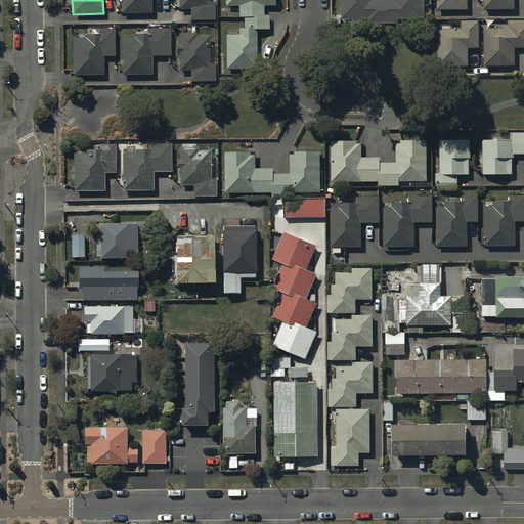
[(120,0),(121,13),(153,13),(151,0),(120,0)]
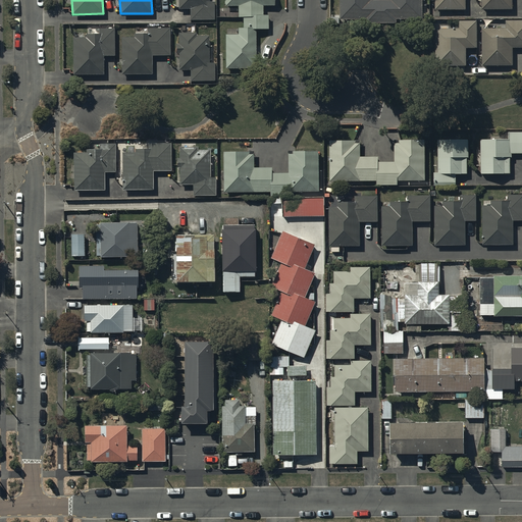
[(178,0),(178,8),(191,8),(191,18),(214,18),(214,1),(209,1),(209,0),(178,0)]
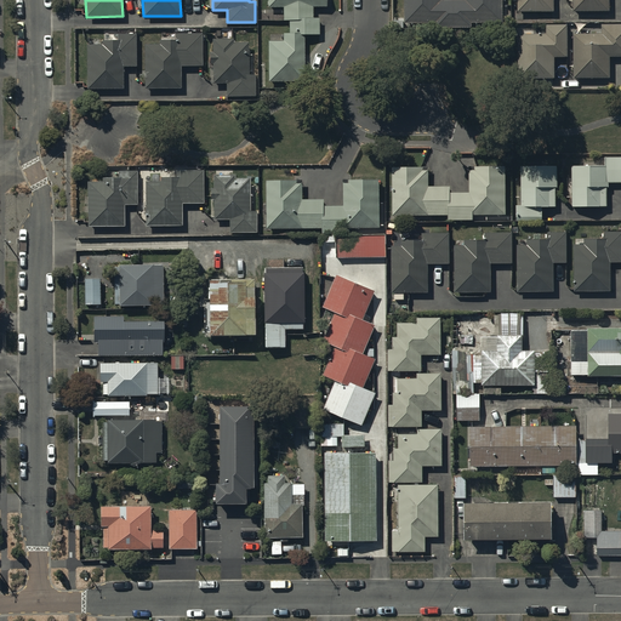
[(267,0),(268,7),(283,7),(283,21),(289,21),(290,33),(284,33),(284,40),(269,40),(269,80),(305,80),(305,35),(319,34),(319,18),(312,18),(312,5),(326,5),(325,0),(267,0)]
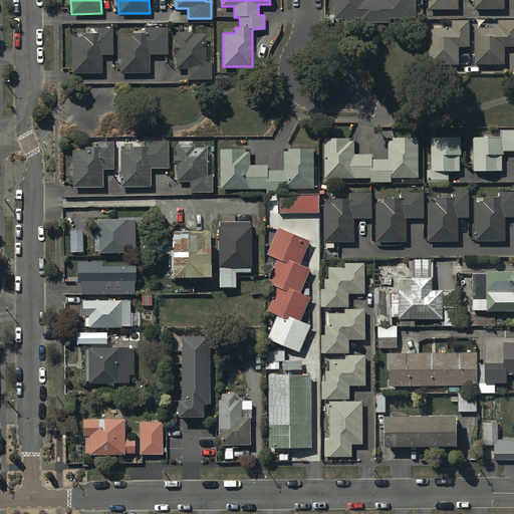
[(389,20),(389,15),(416,15),(416,0),(334,0),(334,16),(360,16),(361,20),(389,20)]
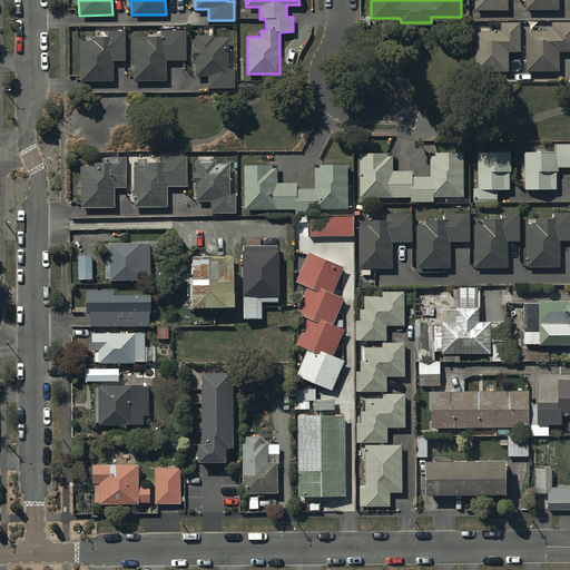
[(474,0),(475,10),(509,10),(508,0),(474,0)]
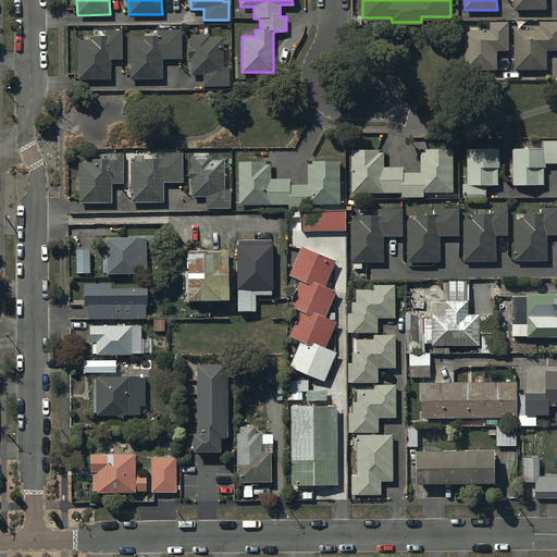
[(512,0),(512,10),(546,10),(546,0),(512,0)]
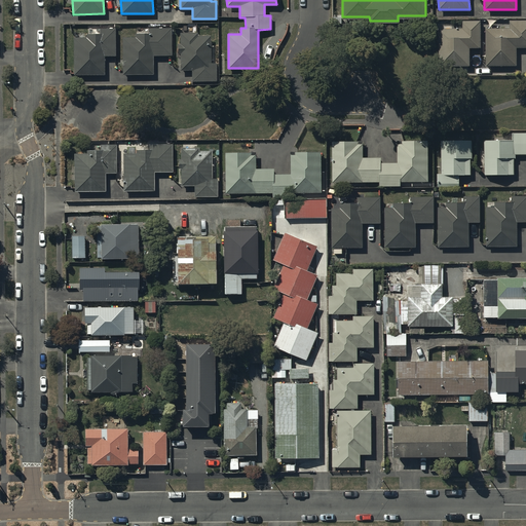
[(510,28),(485,28),(486,65),(517,65),(517,48),(525,47),(525,20),(510,21),(510,28)]
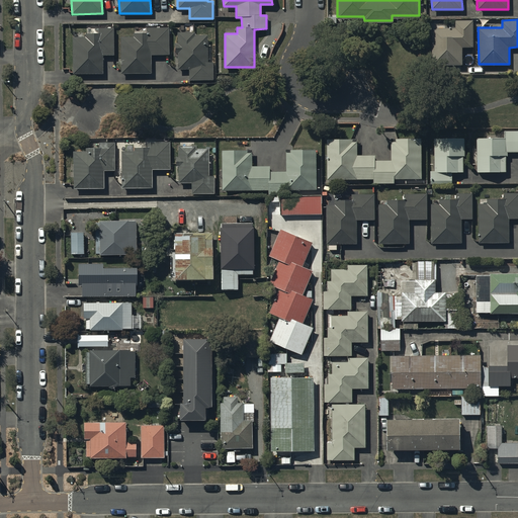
[(455,28),(431,28),(431,65),(462,64),(462,47),(475,47),(473,20),(455,20),(455,28)]
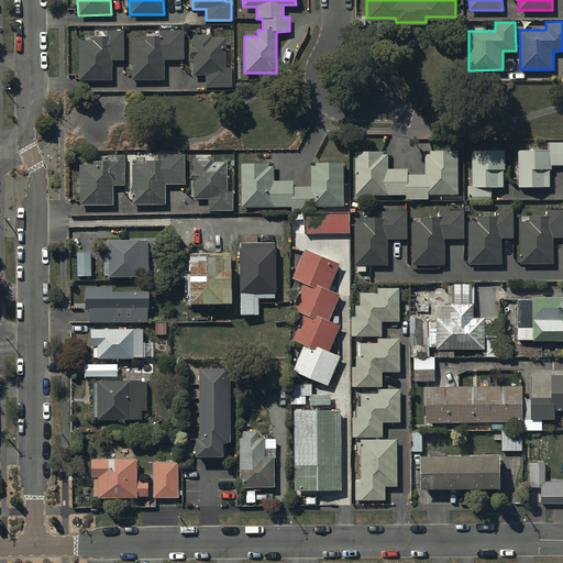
[(123,30),(107,30),(107,36),(92,36),(92,40),(78,40),(78,79),(111,79),(111,59),(123,59),(123,30)]
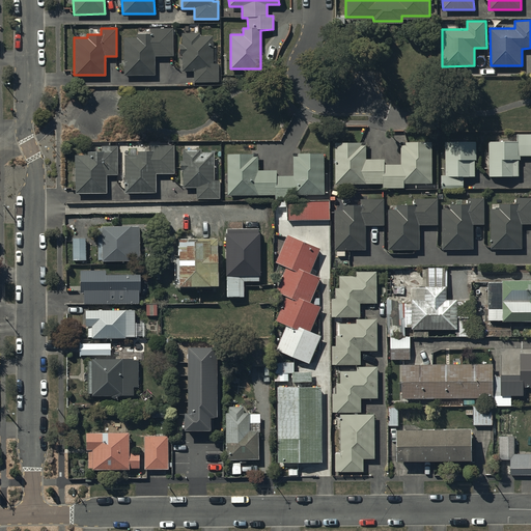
[(152,38),(123,38),(124,76),(156,75),(156,55),(172,55),(172,29),(152,29),(152,38)]
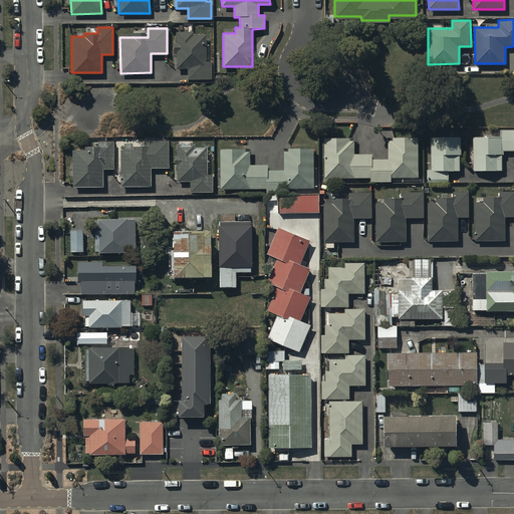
[(193,32),(176,32),(176,69),(187,69),(188,79),(212,79),(212,61),(206,61),(206,35),(193,35),(193,32)]
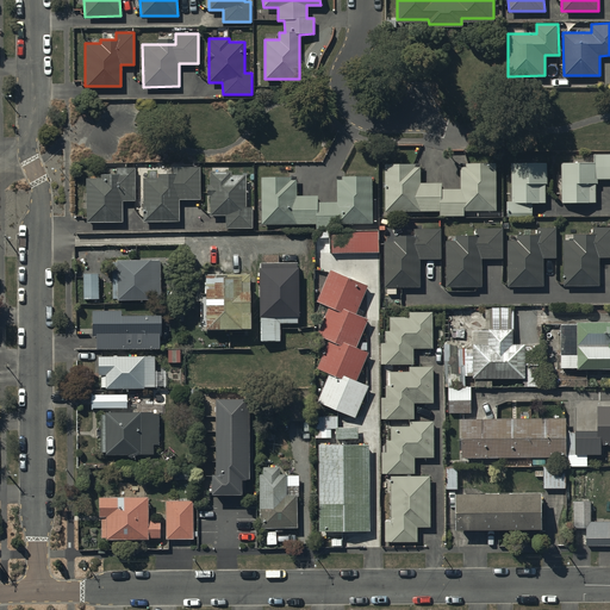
[(609,154),(595,154),(595,162),(561,162),(561,204),(597,203),(597,184),(598,184),(598,179),(609,178),(609,154)]
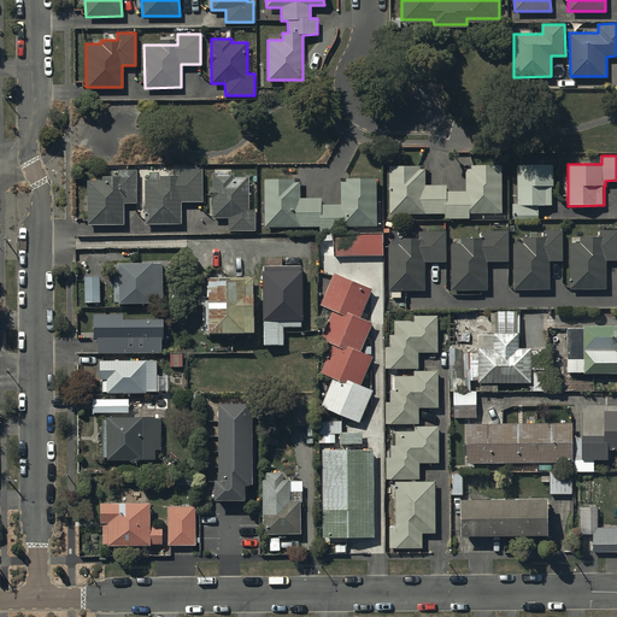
[(419,165),(389,166),(391,213),(445,212),(445,219),(471,218),(471,213),(504,212),(503,165),(472,166),(472,168),(466,169),(466,192),(447,192),(447,184),(425,186),(425,169),(419,169),(419,165)]
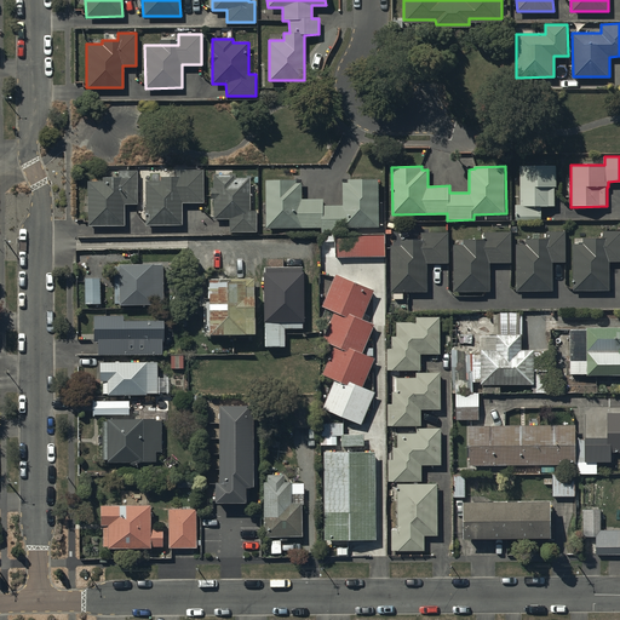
[(556,166),(520,166),(520,205),(516,205),(516,222),(541,220),(541,205),(555,205),(555,188),(557,187),(556,166)]
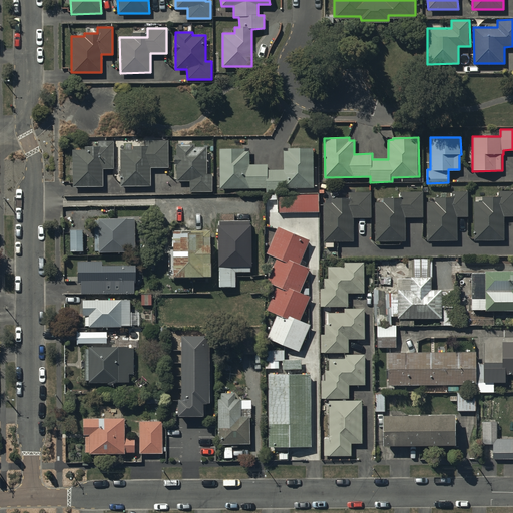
[(113,141),(97,141),(97,147),(84,147),(84,149),(71,149),(72,187),(103,187),(103,169),(113,169),(113,141)]
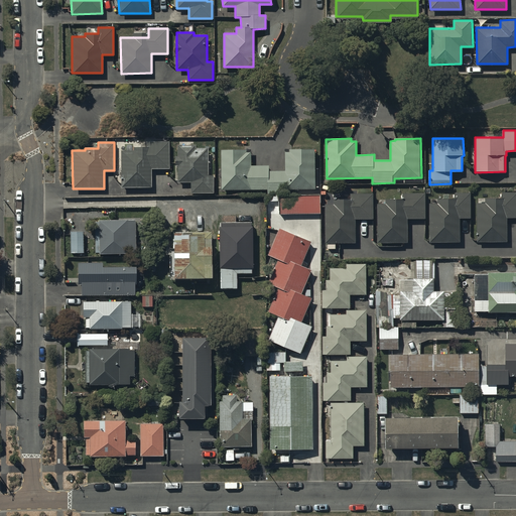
[(148,151),(120,151),(120,186),(151,186),(151,167),(167,167),(167,142),(147,142),(148,151)]
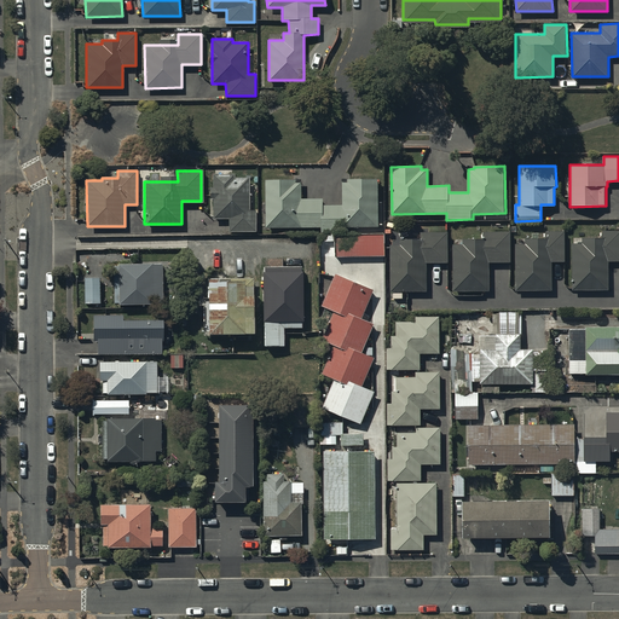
[(233,174),(213,174),(213,219),(229,219),(229,233),(258,233),(258,209),(249,209),(249,178),(233,178),(233,174)]
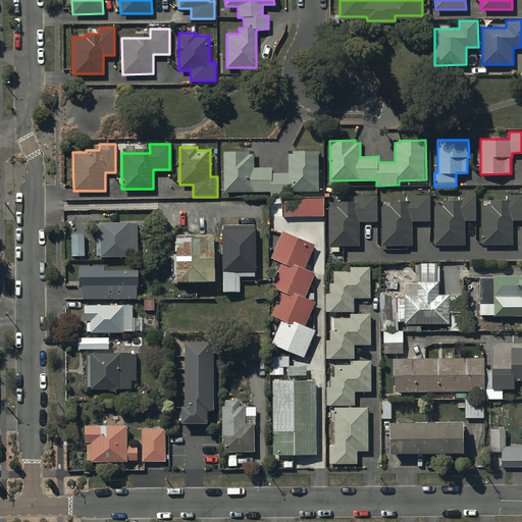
[(250,151),(223,151),(223,191),(272,191),(272,195),(293,194),(293,191),(319,191),(318,151),(293,152),(293,153),(288,153),(289,171),(273,172),(272,166),(255,166),(255,154),(250,154),(250,151)]
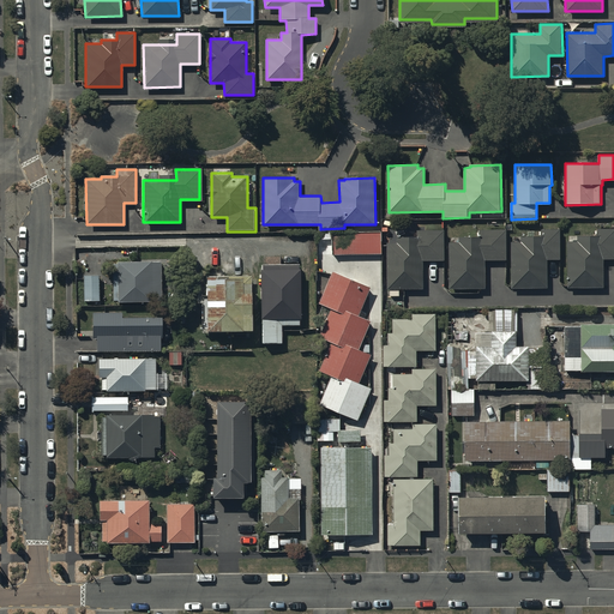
[(549,286),(549,259),(563,258),(561,229),(542,229),(542,235),(524,235),(524,241),(513,241),(515,286),(549,286)]
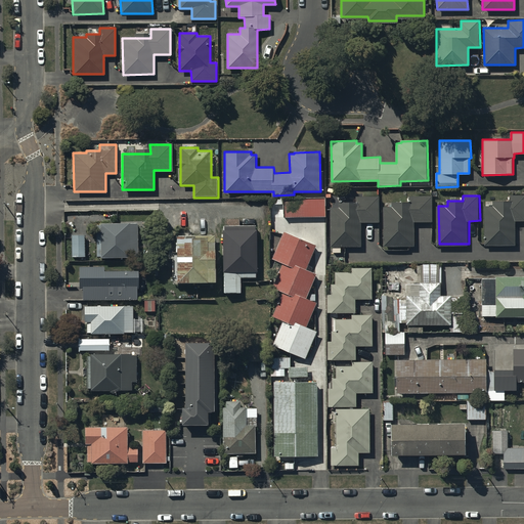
[(517,245),(517,222),(523,221),(523,195),(511,197),(511,202),(495,202),(495,207),(486,207),(487,245),(517,245)]
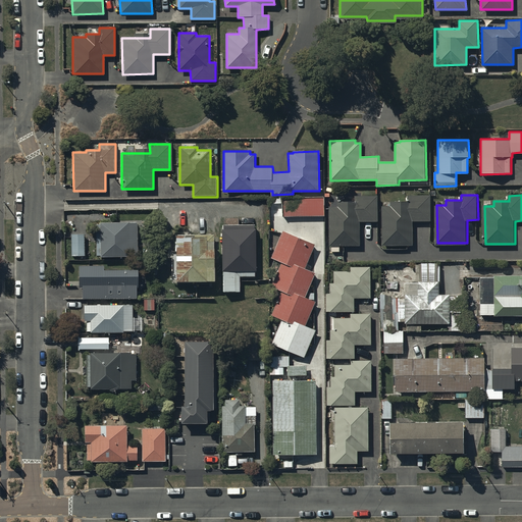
[(410,206),(381,206),(382,243),(413,243),(413,222),(429,222),(429,197),(410,197),(410,206)]
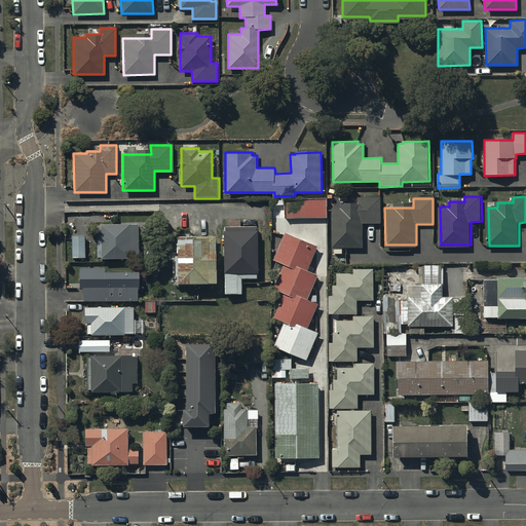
[(328,218),(327,199),(285,200),(286,219),(328,218)]
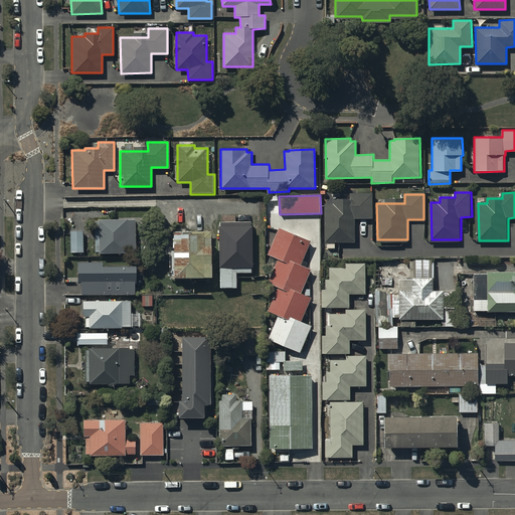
[(354,204),(327,204),(327,239),(357,239),(357,219),(373,219),(373,195),(354,195),(354,204)]
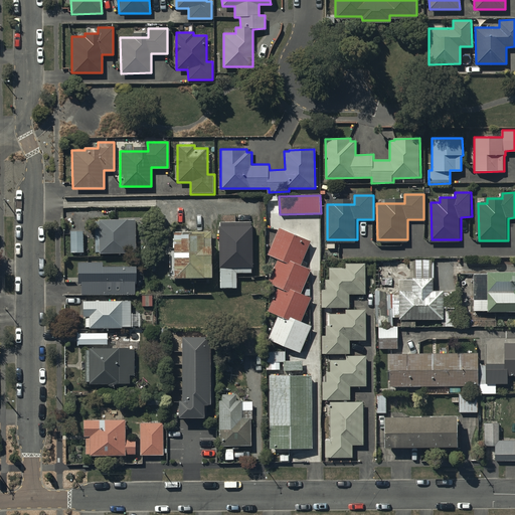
[(135,219),(98,220),(99,253),(136,252),(135,219)]
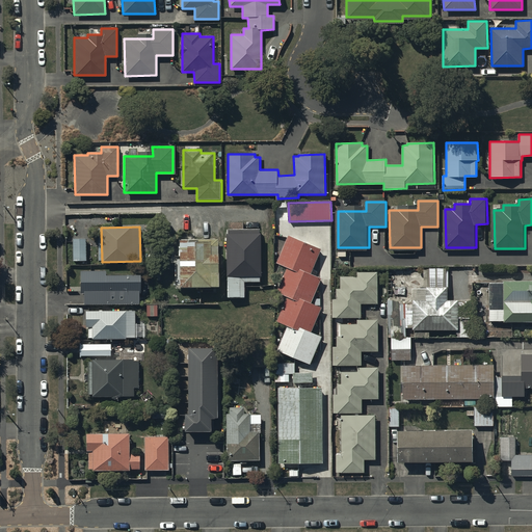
[(261,229),(225,229),(228,298),(244,297),(243,275),(262,274),(261,229)]
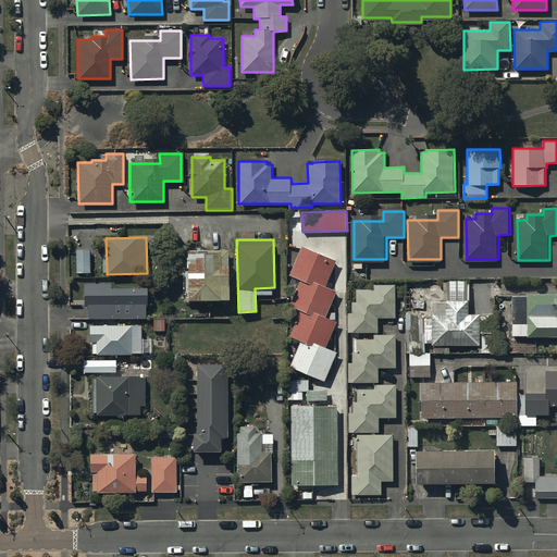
[(336,261),(301,247),(291,274),(301,279),(325,287),(336,261)]
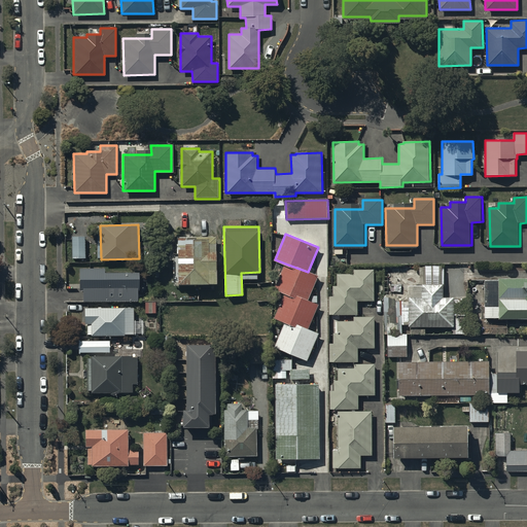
[(84,236),(71,236),(71,257),(84,256),(84,236)]
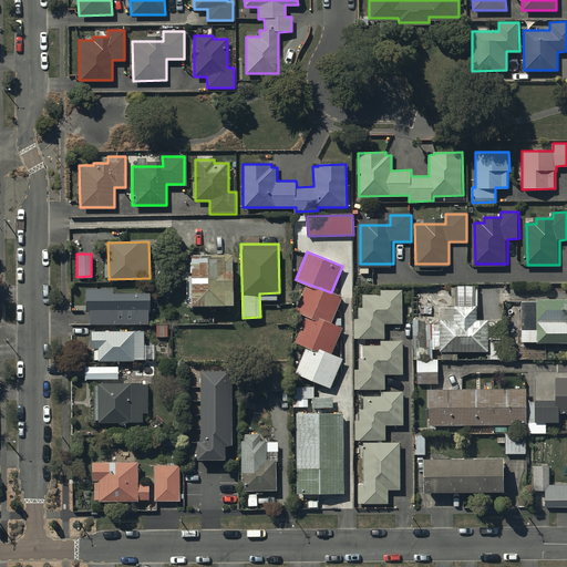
[(232,255),(189,256),(191,306),(232,306),(232,255)]
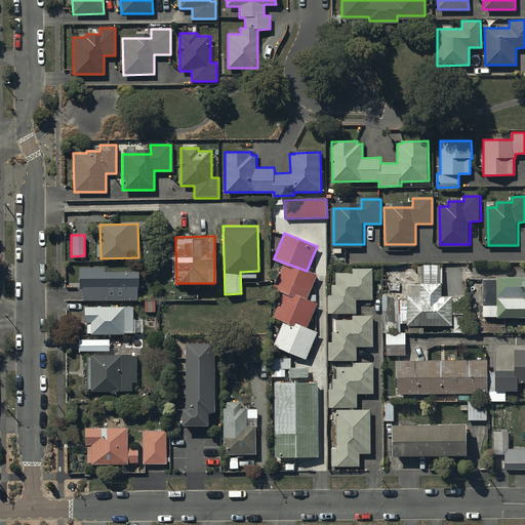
[(307,271),(284,263),(275,287),(284,290),(308,299),(317,275),(307,271)]
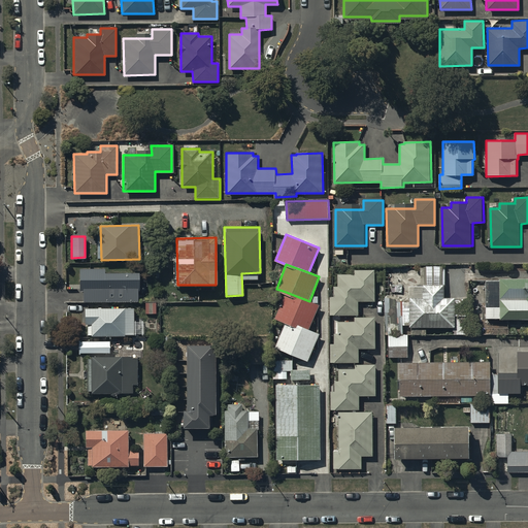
[(104,269),(79,269),(79,291),(83,291),(83,301),(138,301),(138,272),(104,272),(104,269)]
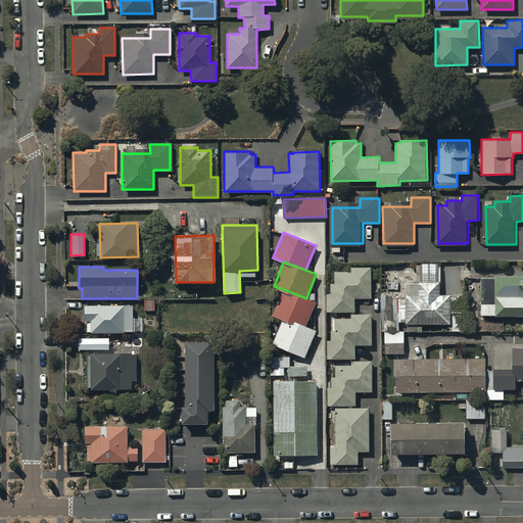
[(355,298),(371,298),(371,268),(350,268),(350,272),(335,272),(335,283),(330,283),(330,293),(326,293),(326,313),(355,313),(355,298)]
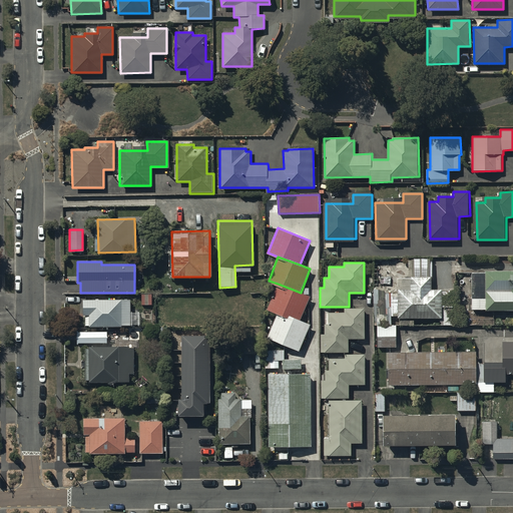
[(512,272),(471,273),(471,311),(512,310),(512,272)]
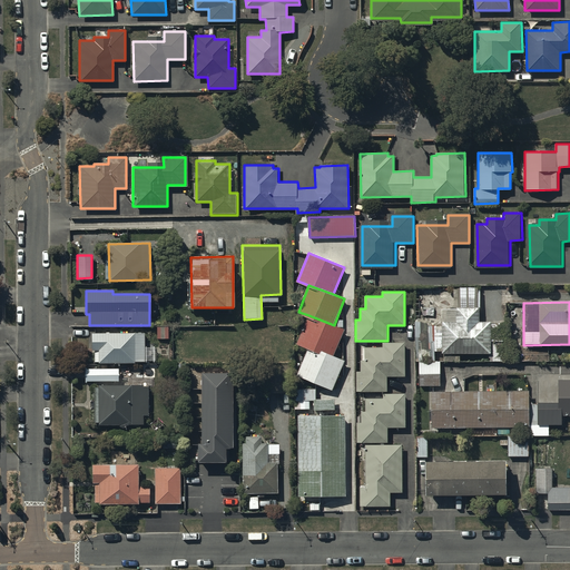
[(480,307),(457,307),(457,322),(443,322),(443,353),(492,354),(492,321),(479,321),(480,307)]
